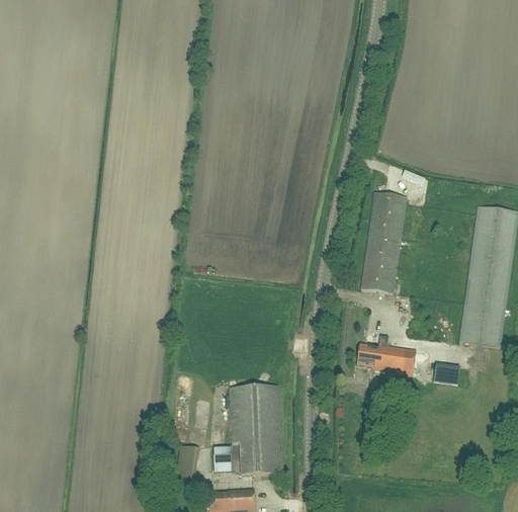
[(394,291),(407,194),(374,190),(361,286),(394,291)]
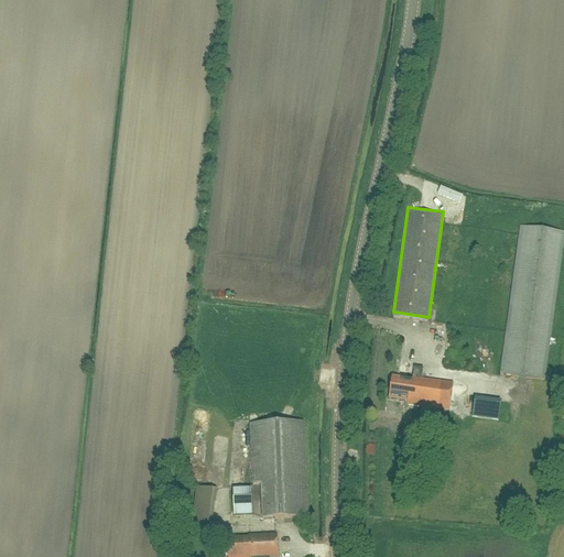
[(544,375),(563,230),(563,228),(521,222),(500,370),(544,375)]
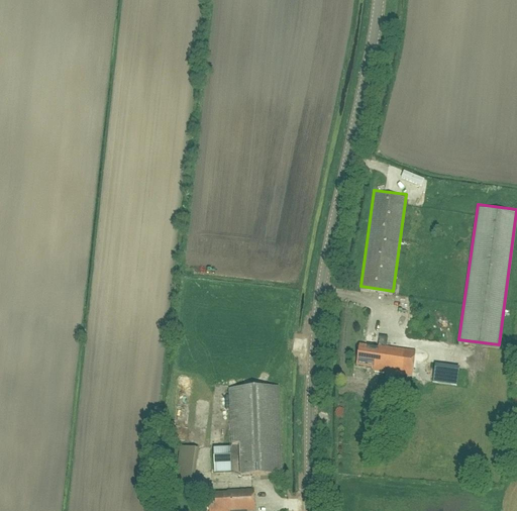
[(416,347),(387,343),(388,333),(380,332),(378,343),(359,340),(356,362),(375,365),(374,367),(412,373),(416,347)]
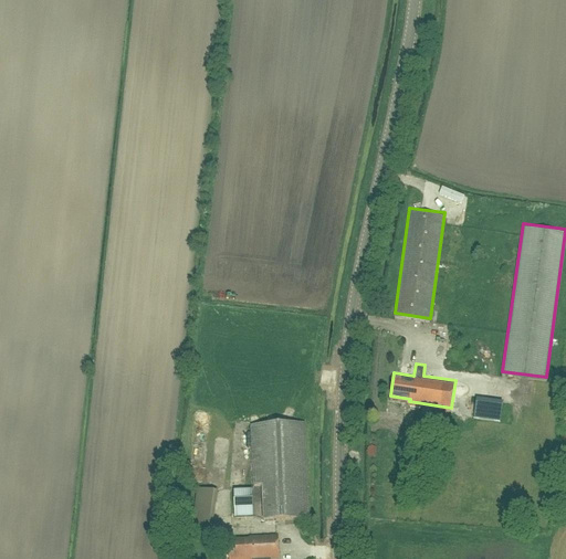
[(504,419),(507,402),(481,397),(478,412),(504,419)]
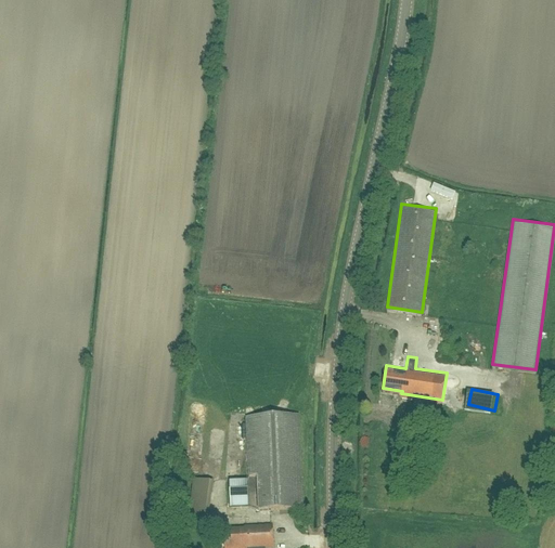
[(302,504),(298,409),(246,412),(249,472),(257,471),(258,506),(302,504)]
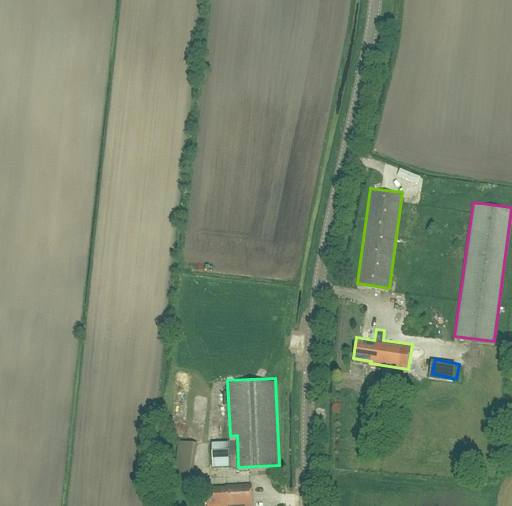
[(212,464),(229,464),(228,440),(211,440),(212,464)]
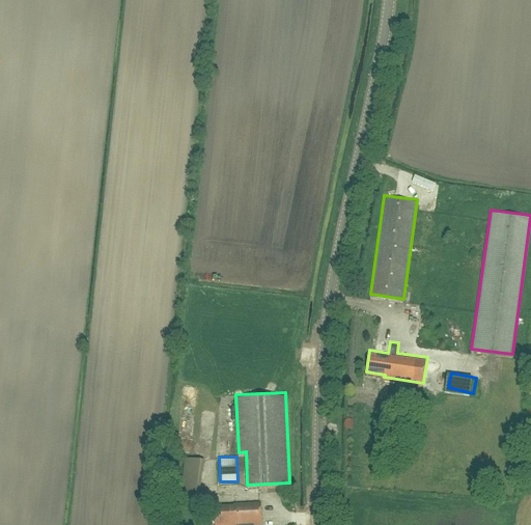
[(253,524),(254,522),(262,521),(261,498),(233,500),(233,501),(214,502),(216,524),(238,523),(236,524),(253,524)]
